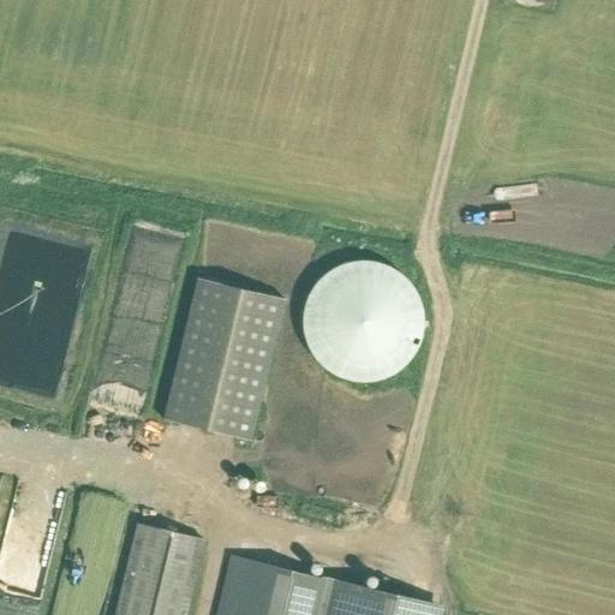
[(0,240),(0,395),(17,399),(22,370),(35,372),(43,324),(54,327),(61,291),(39,287),(29,332),(0,326),(0,296),(11,244),(0,240)]
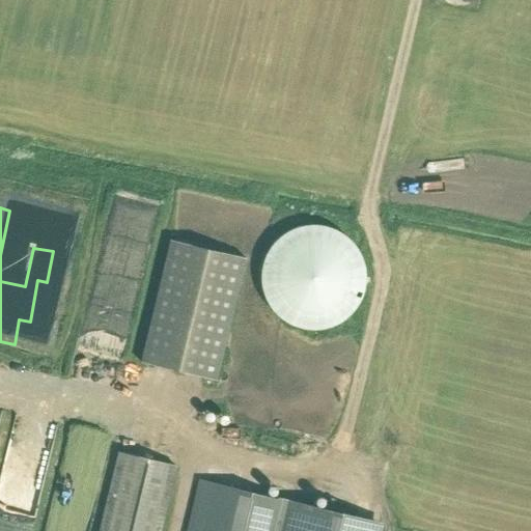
[(260,277),(260,284),(262,292),(264,300),(269,306),(273,312),(279,318),(285,323),(292,327),(300,329),(307,330),(315,331),(323,330),(330,328),(337,325),(344,320),(351,316),(356,310),(360,304),(363,297),(365,289),(367,282),(367,274),(366,267),(364,258),(360,252),(356,245),(351,240),(345,234),(338,230),(331,227),(324,225),(316,224),(308,224),(301,225),(292,228),(286,231),(280,235),(274,242),(269,248),(266,254),(262,261),(260,269),(260,277)]
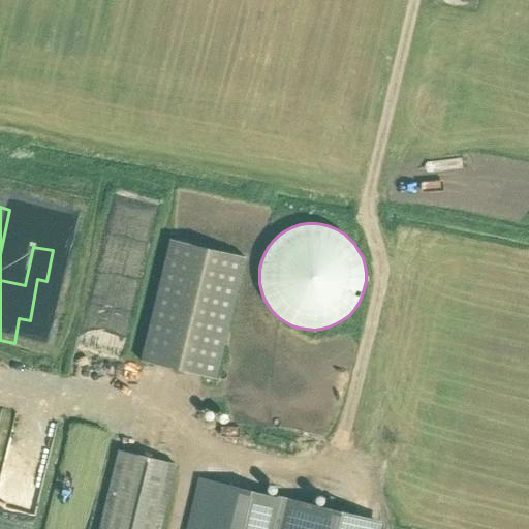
[(217,381),(247,259),(170,241),(142,363),(217,381)]
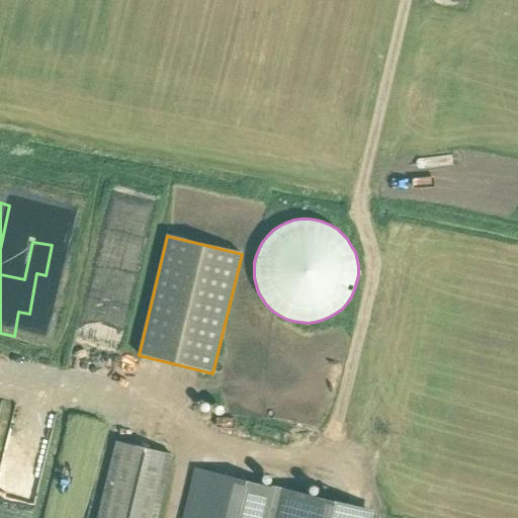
[(0,517),(30,517),(51,423),(15,416),(0,489),(0,517)]
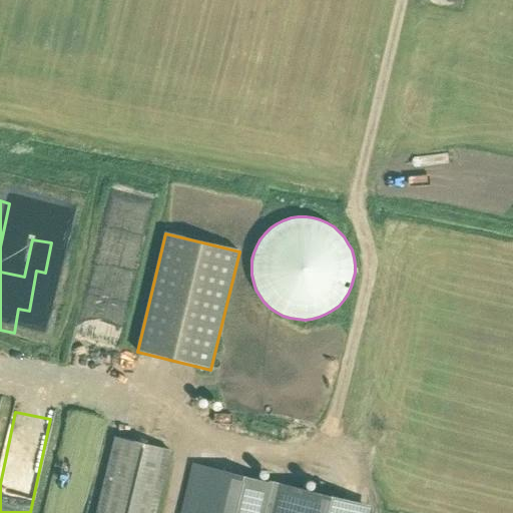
[(156,512),(171,452),(114,438),(95,512),(156,512)]
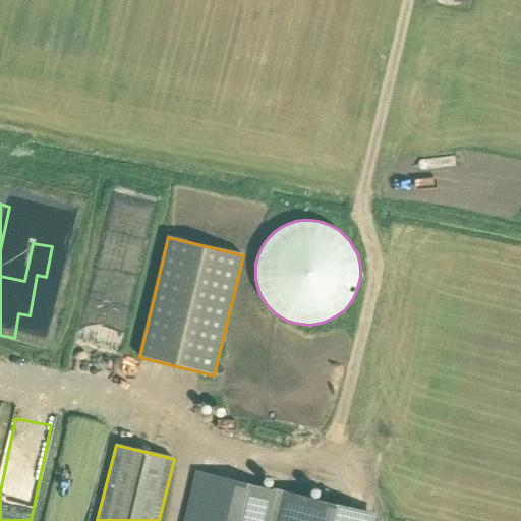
[(362,520),(364,514),(194,471),(181,520),(362,520)]
